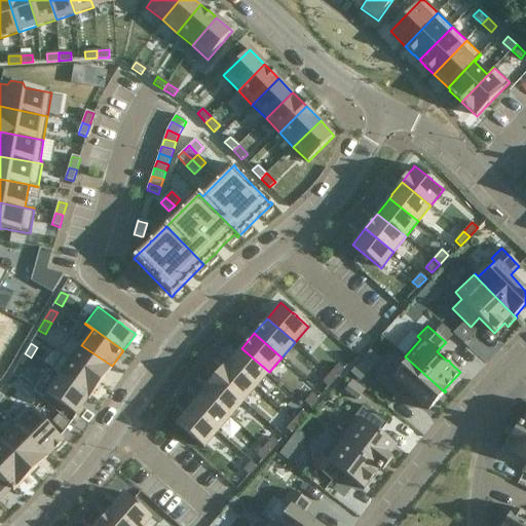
[(63,354),(62,355),(101,383),(113,366),(112,366),(81,345),(71,361),(63,354)]
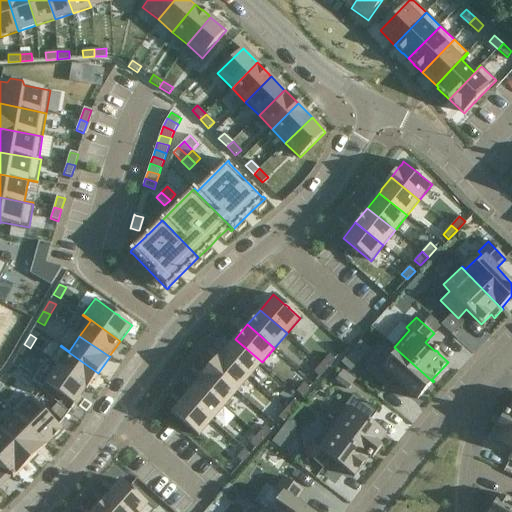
[(357,337),(345,362),(356,368),(369,342),(357,337)]
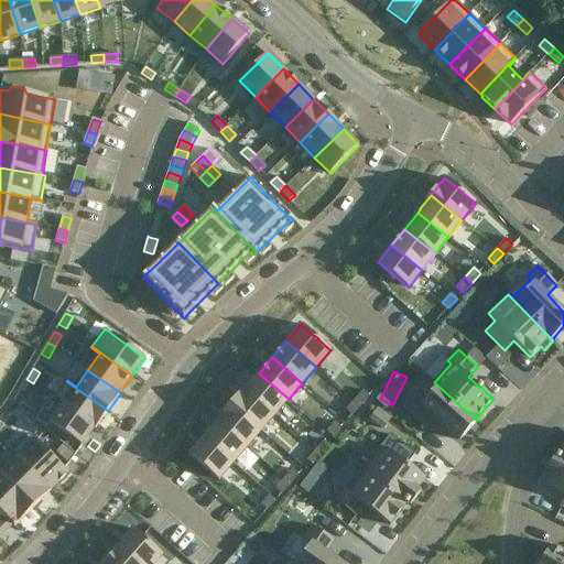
[(259,373),(246,389),(274,415),(289,399),(259,373)]
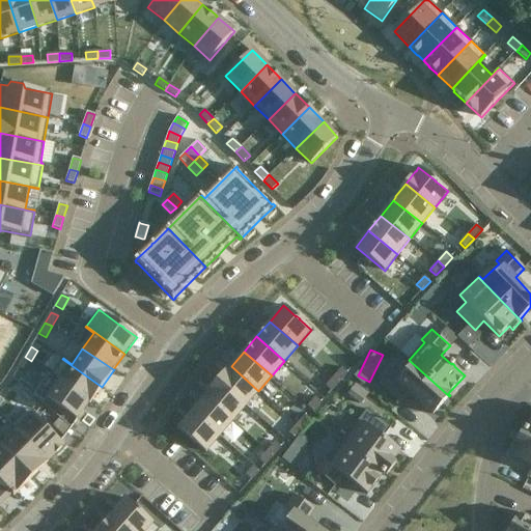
[(25,357),(19,367),(26,371),(31,361),(25,357)]
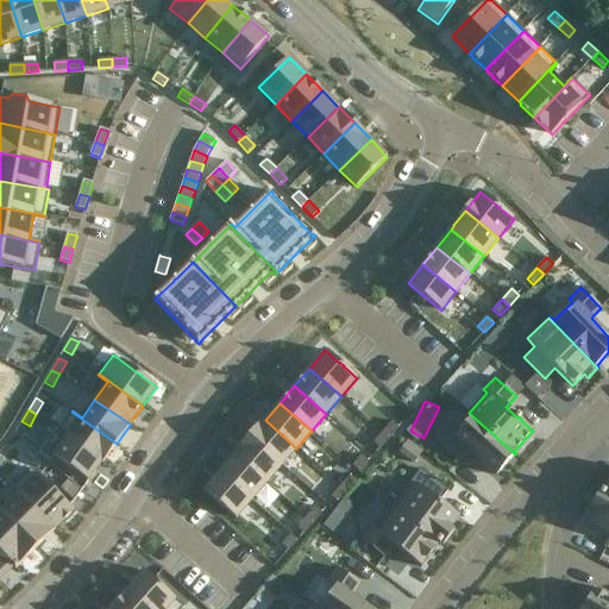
[(71,412),(58,429),(101,463),(102,463),(117,444),(71,412)]
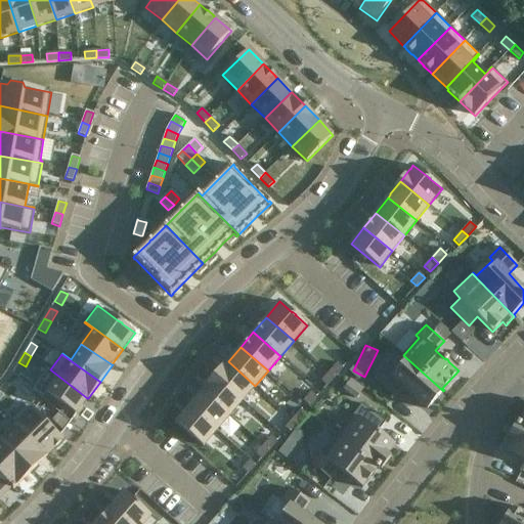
[(385,369),(376,380),(394,397),(403,387),(427,409),(443,391),(403,355),(402,356),(406,359),(392,376),(385,369)]
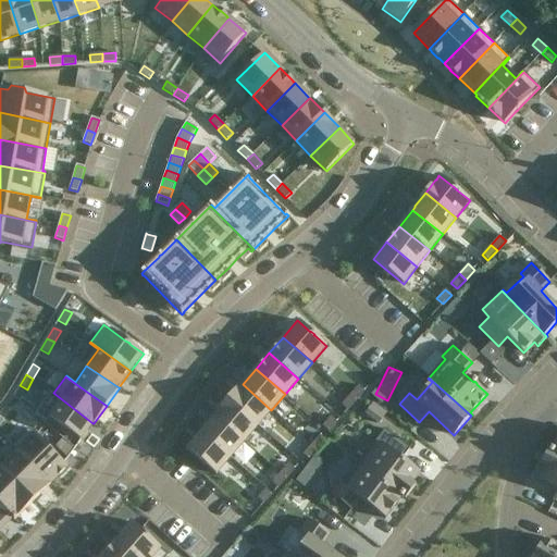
[(242,383),(227,399),(258,426),(271,410),(243,384),(242,383)]
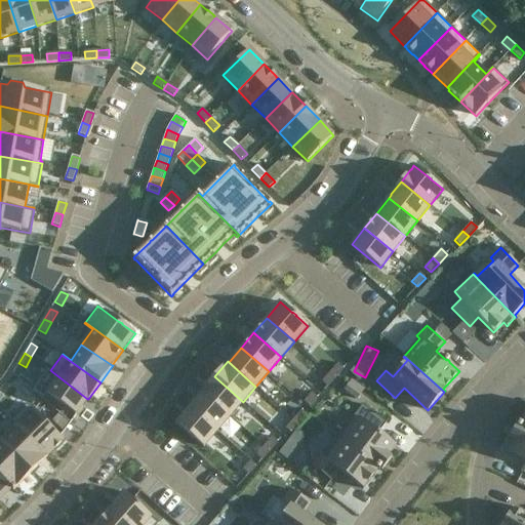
[(338,363),(330,372),(335,377),(344,369),(338,363)]
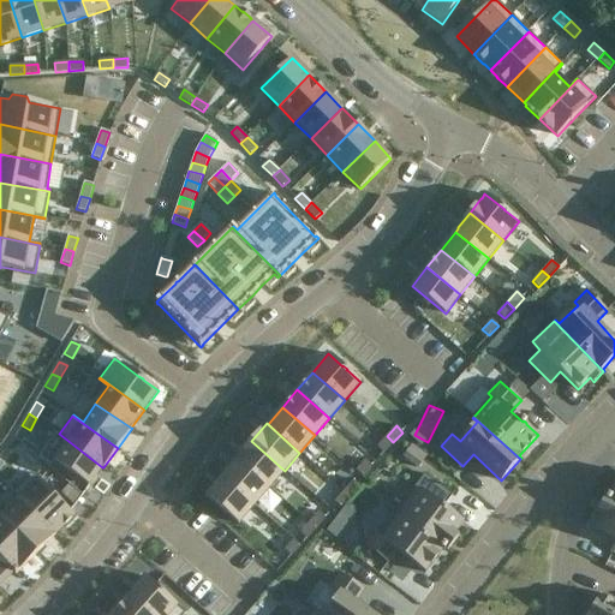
[(67,442),(54,460),(89,485),(102,467),(59,434),(59,435),(67,442)]
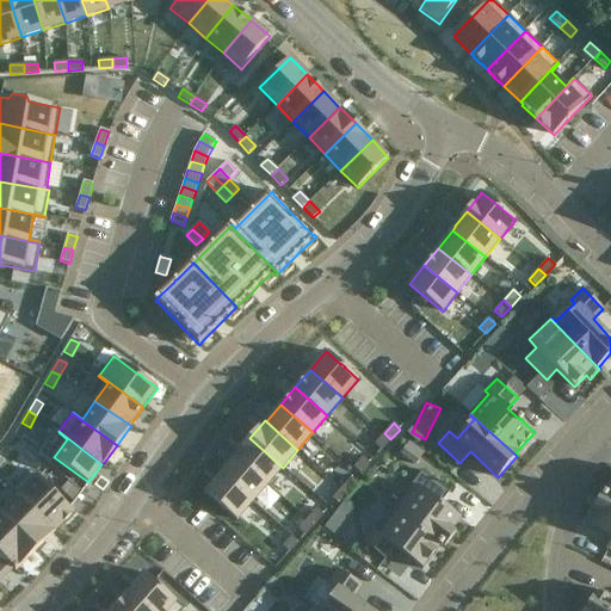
[(384,433),(375,444),(381,450),(390,439),(384,433)]
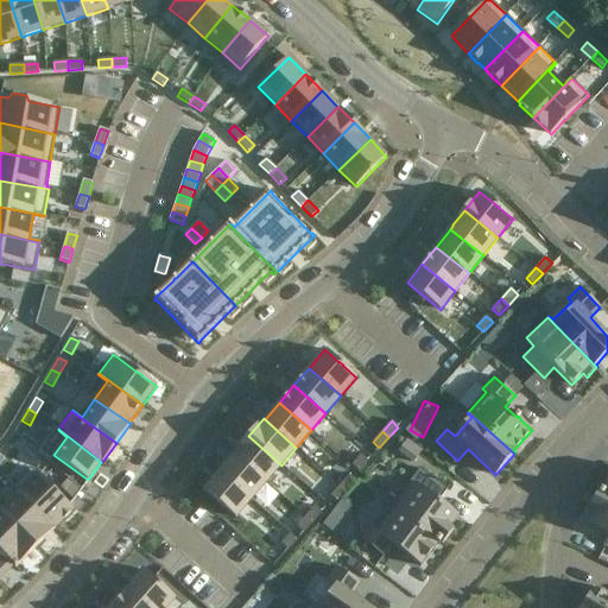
[(248,436),(233,455),(234,456),(266,482),(282,466),(248,436)]
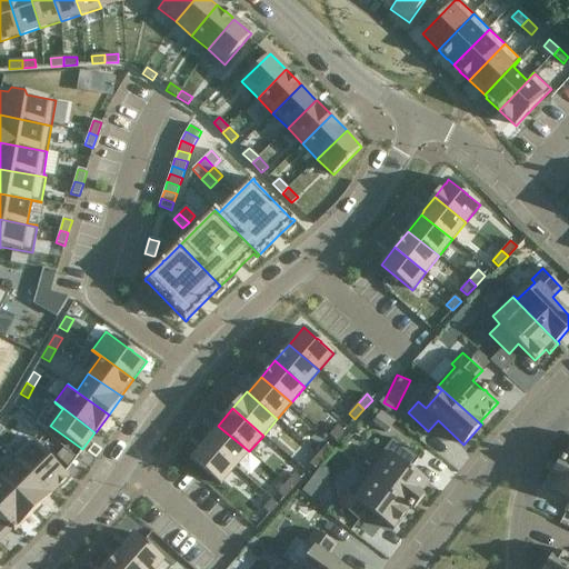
[(338,426),(329,435),(336,441),(345,431),(338,426)]
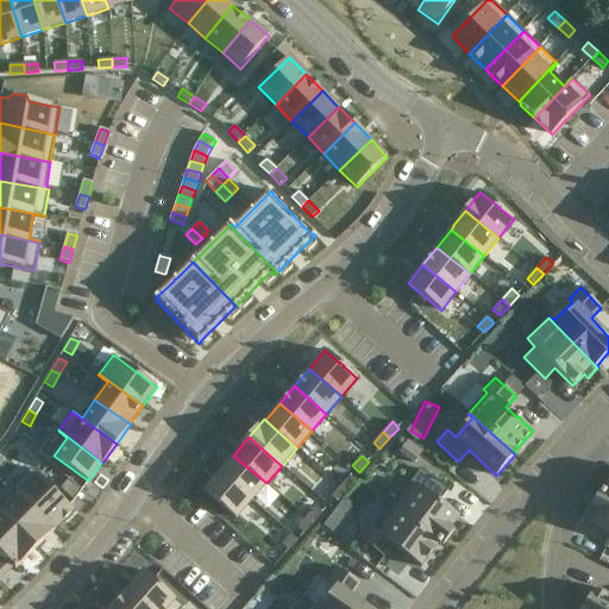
[(234,457),(220,472),(252,501),(267,483),(234,457)]
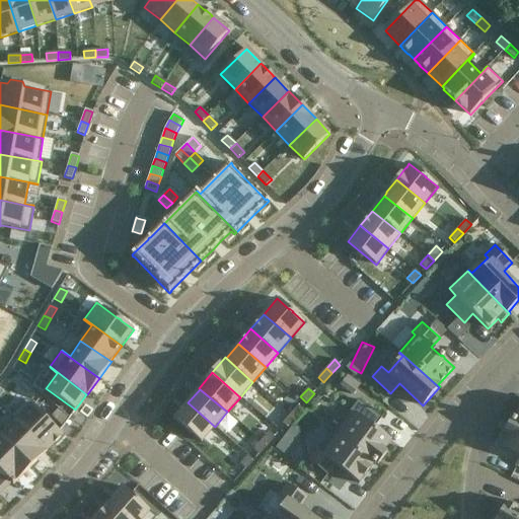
[(26,399),(10,416),(48,451),(63,435),(26,399)]
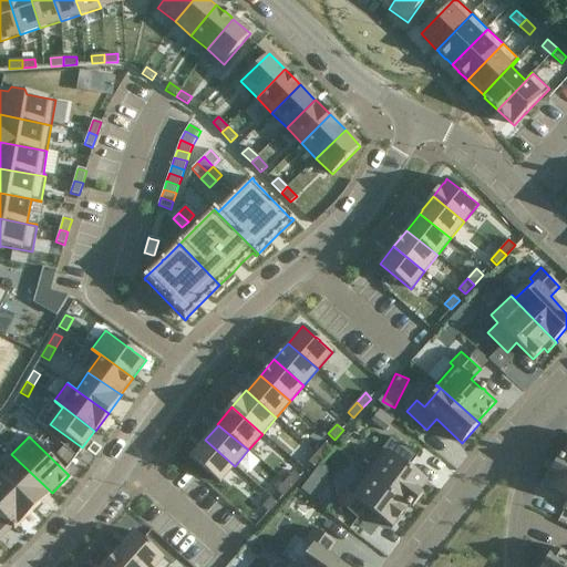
[(392,436),(366,471),(413,507),(423,494),(420,492),(428,482),(410,467),(418,456),(392,436)]
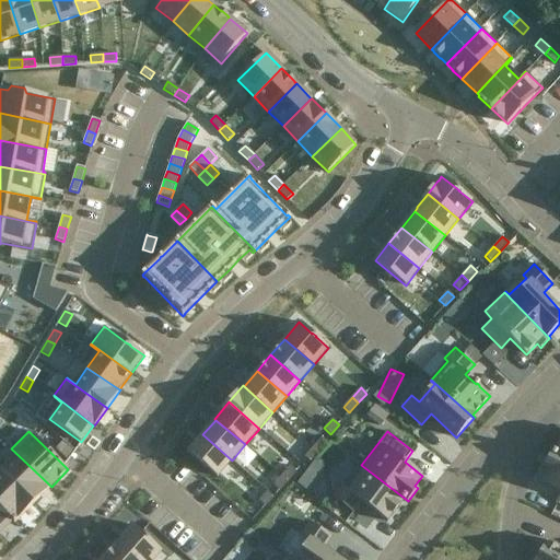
[(202,434),(188,452),(218,477),(232,461),(202,434)]
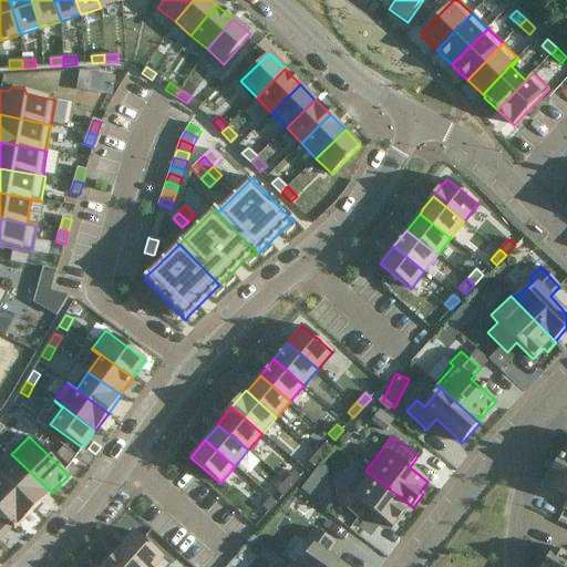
[(326,443),(317,453),(323,459),(332,449),(326,443)]
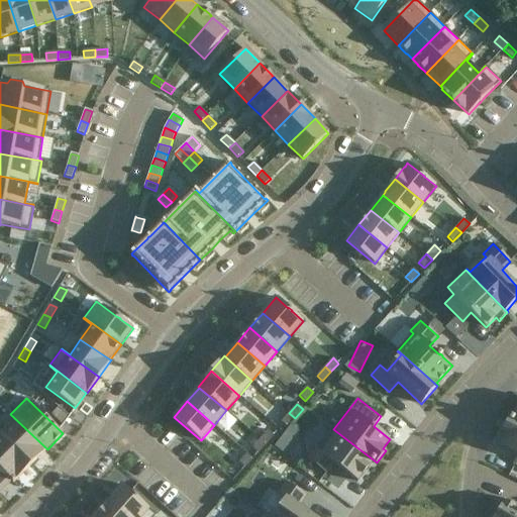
[(509,418),(508,419),(516,423),(516,409),(513,418),(511,417),(510,419),(509,418)]
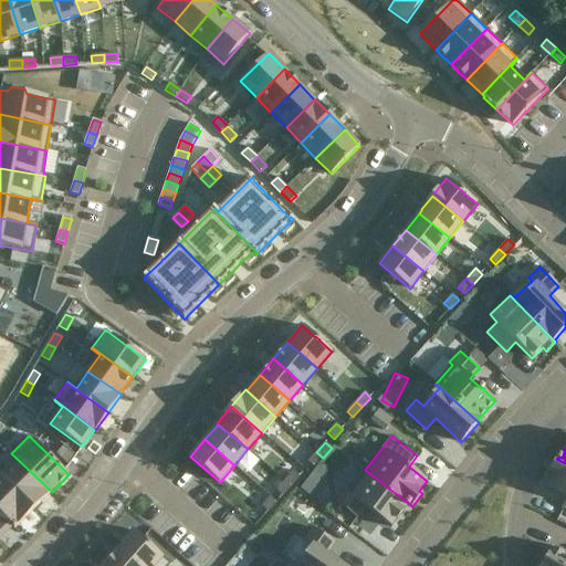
[(316,452),(307,461),(314,468),(323,458),(316,452)]
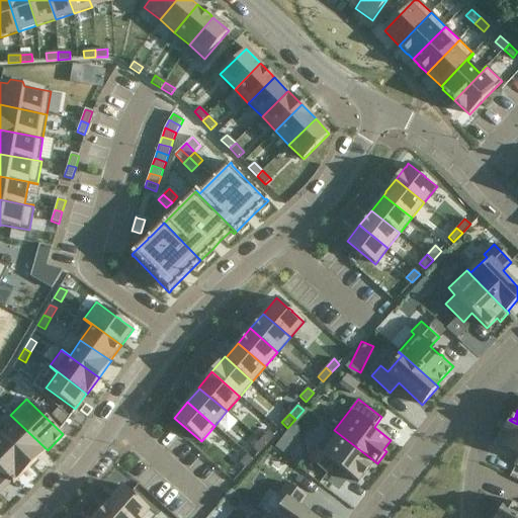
[(0,433),(0,435),(31,466),(48,450),(10,415),(10,416),(15,421),(1,434),(0,433)]
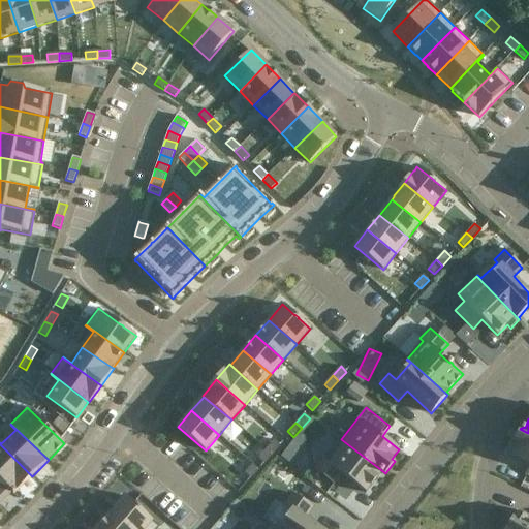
[(517,443),(510,455),(528,463),(528,466),(525,475),(528,477),(528,433),(520,429),(514,442),(517,443)]
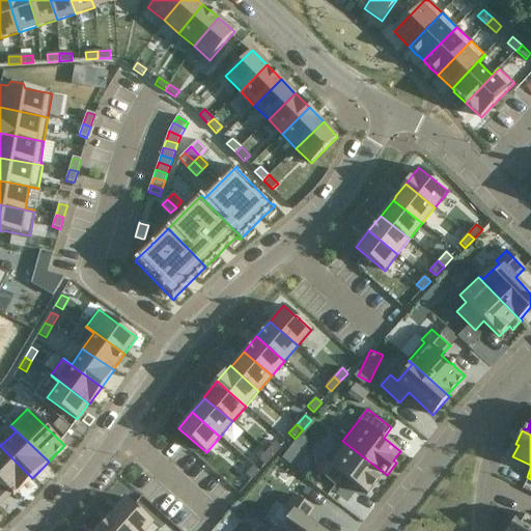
[(300,434),(284,455),(297,464),(311,442),(300,434)]
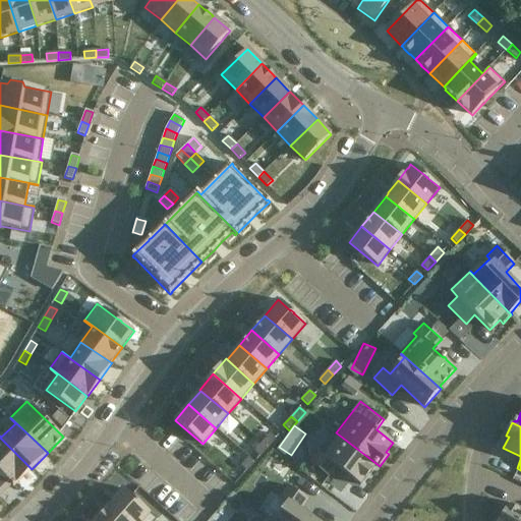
[(317,451),(309,462),(329,477),(337,467),(360,485),(374,466),(377,467),(378,466),(379,467),(380,466),(336,432),(321,453),(317,451)]
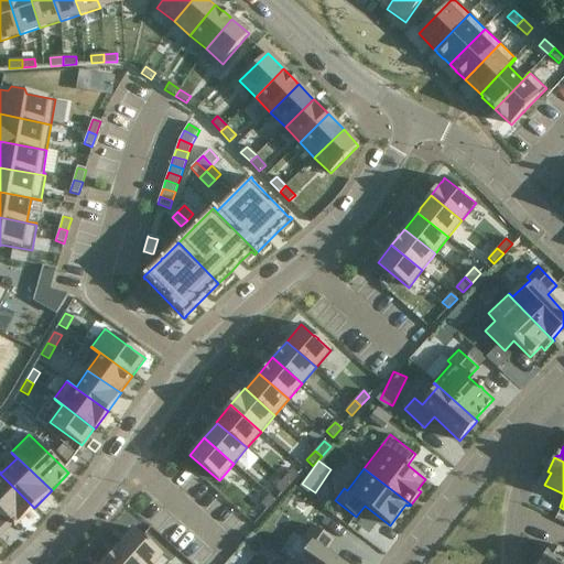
[(292,469),(283,478),(290,485),(299,475),(292,469)]
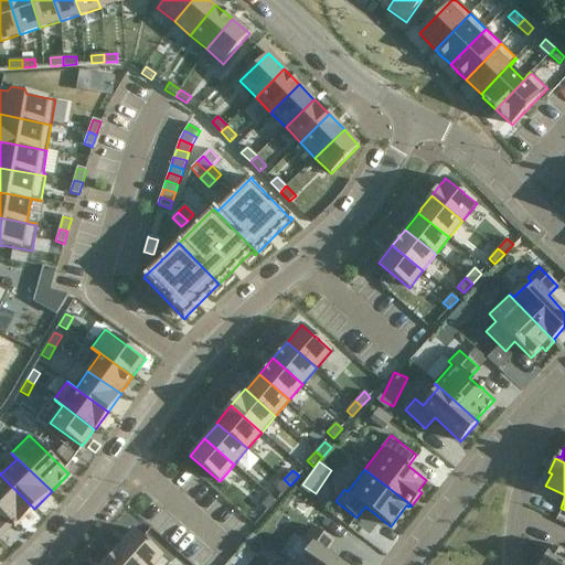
[(0,475),(0,509),(17,525),(34,509),(0,475)]
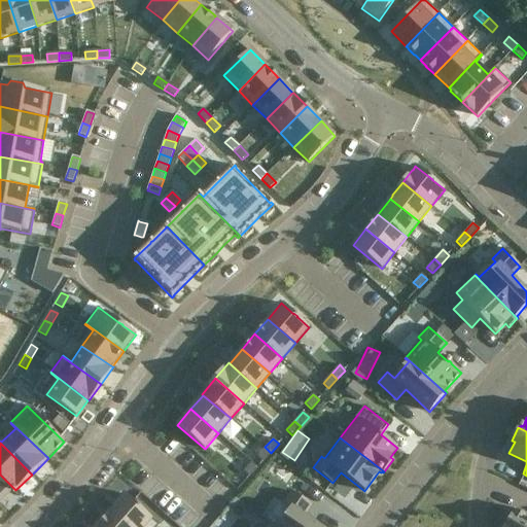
[(265,447),(256,456),(262,462),(271,453),(265,447)]
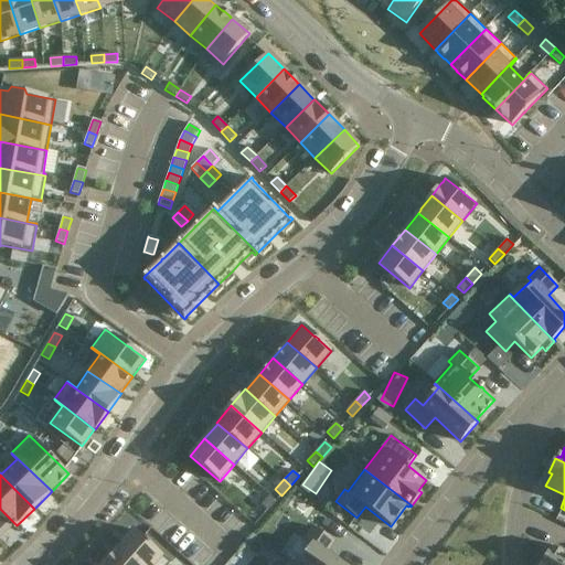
[(270,496),(262,505),(267,511),(276,501),(270,496)]
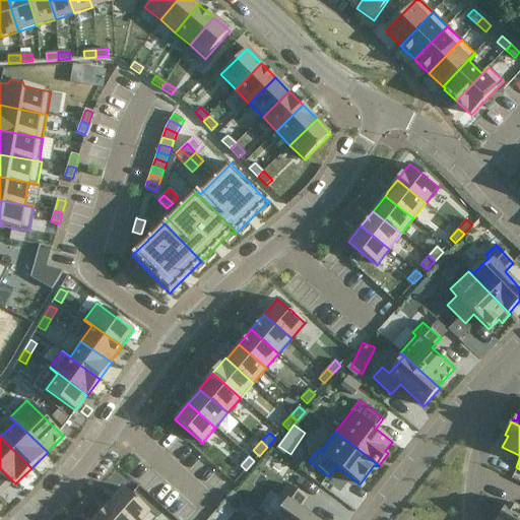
[(0,496),(11,484),(13,486),(15,483),(0,468),(0,496)]
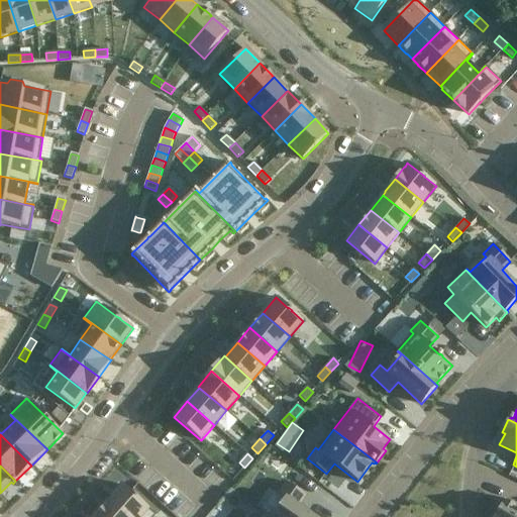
[(265,512),(264,513),(270,516),(314,516),(299,506),(306,496),(286,482),(278,494),(285,498),(272,516),(265,512)]
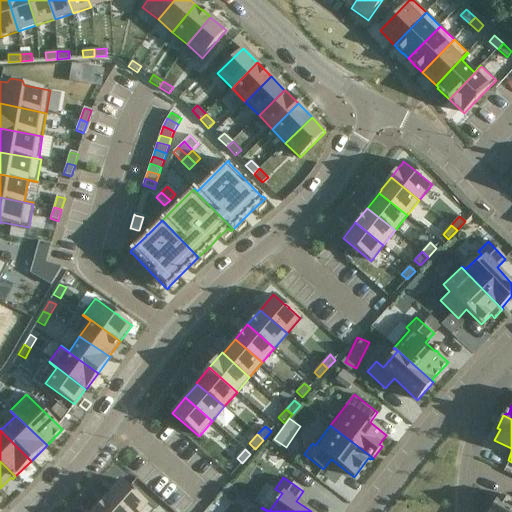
[(121,480),(107,495),(126,511),(153,511),(155,510),(136,494),(136,493),(133,490),(121,480)]
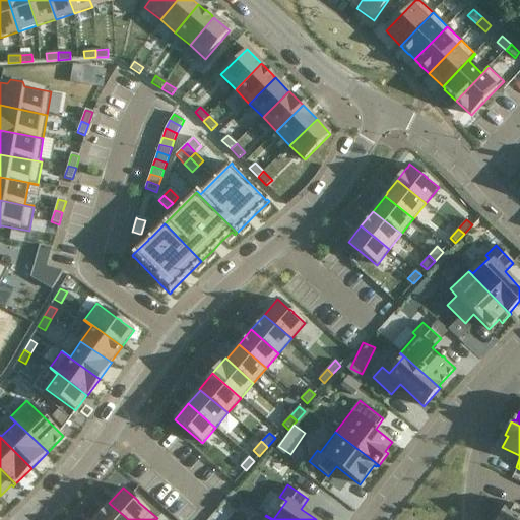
[(496,516),(493,519),(519,519),(519,508),(509,502),(499,518),(496,516)]
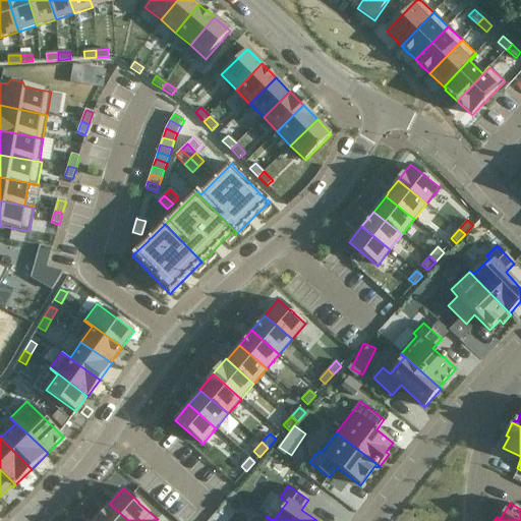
[(128,520),(109,504),(96,519),(99,520),(128,520)]
